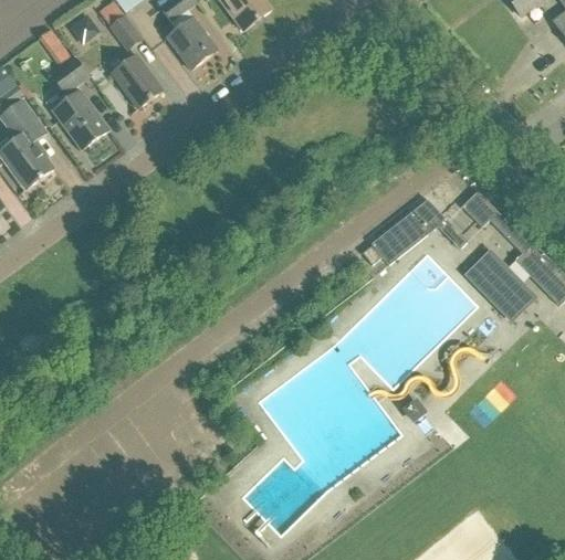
[(127,49),(142,39),(113,0),(111,0),(97,10),(127,49)]
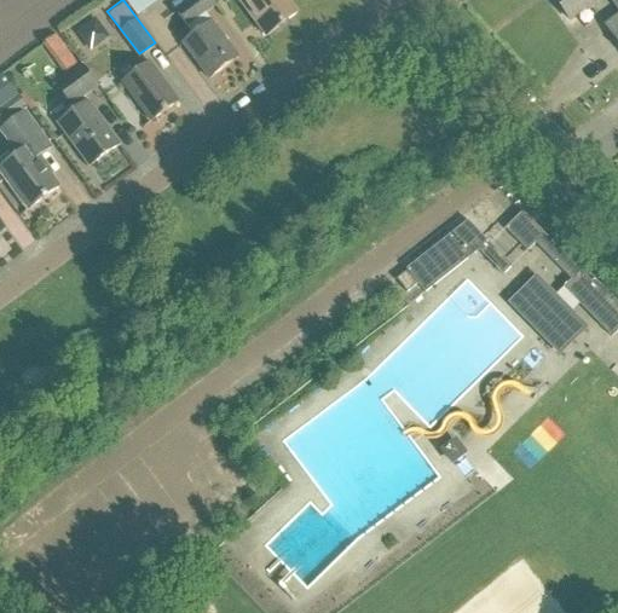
[(127,0),(134,10),(149,0),(127,0)]
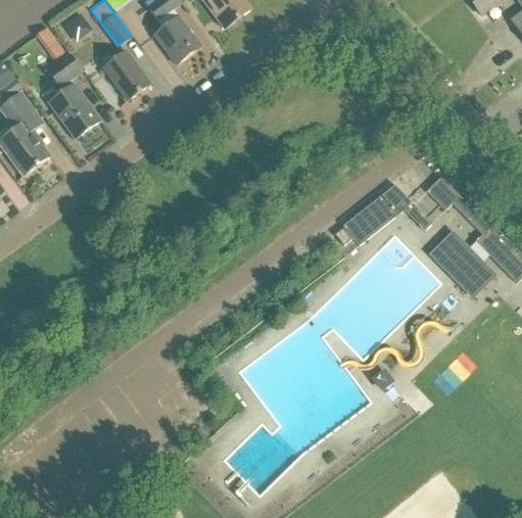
[(157,0),(148,6),(163,27),(153,34),(176,63),(200,45),(173,8),(182,1),(181,0),(157,0)]
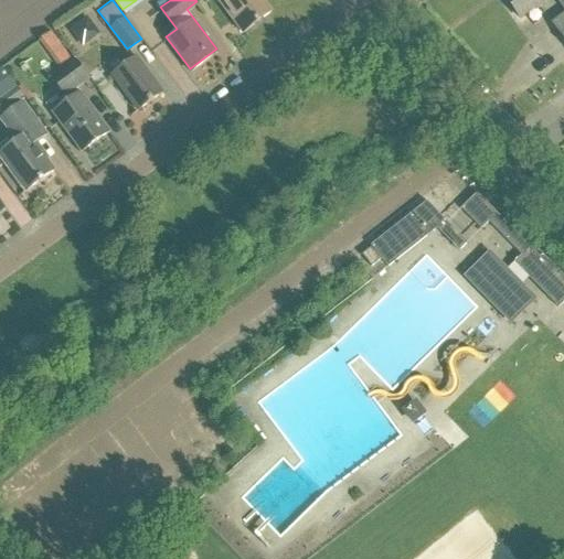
[(220,0),(242,30),(270,9),(264,0),(220,0)]
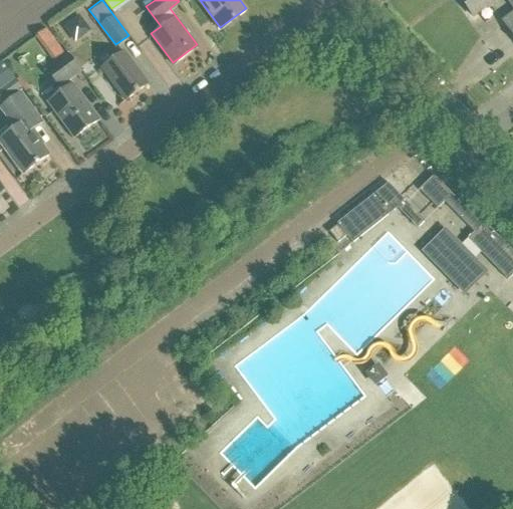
[(462,0),(473,14),(491,0),(507,0),(512,7),(512,8),(500,18),(512,35),(512,0),(462,0)]
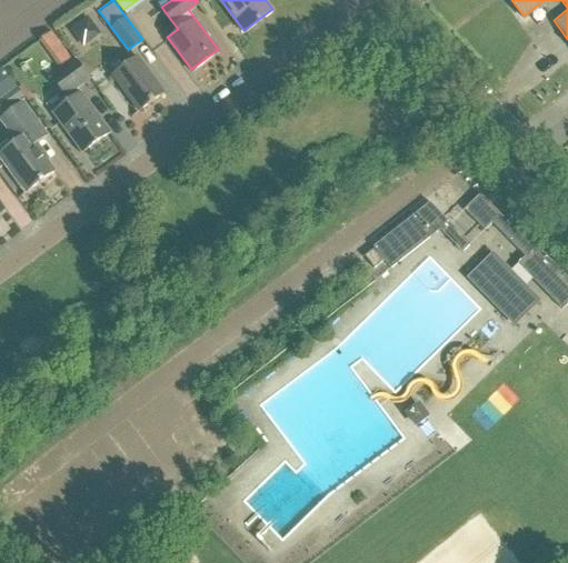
[(51,54),(63,46),(50,28),(38,37),(51,54)]
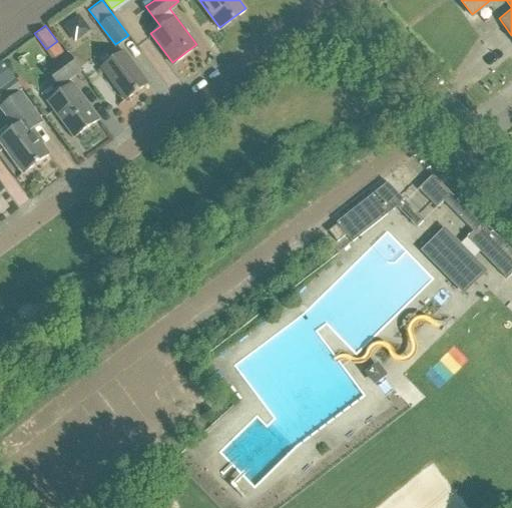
[(124,97),(147,81),(123,49),(100,65),(124,97)]
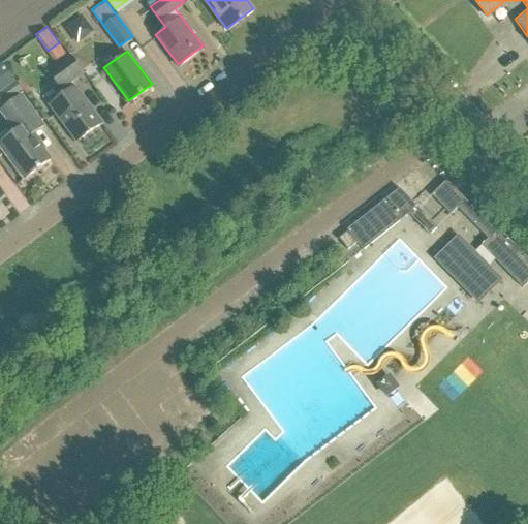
[(48,69),(54,79),(60,87),(61,87),(64,91),(49,102),(75,140),(101,121),(73,84),(70,80),(82,70),(69,53),(48,69)]
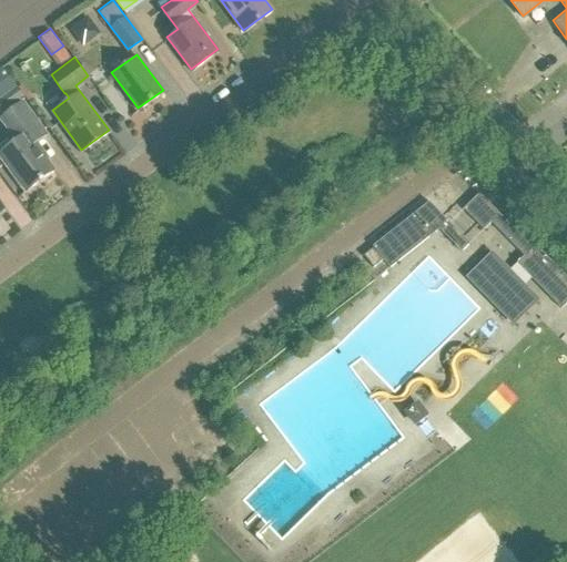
[(16,84),(0,94),(0,106),(21,93),(16,84)]
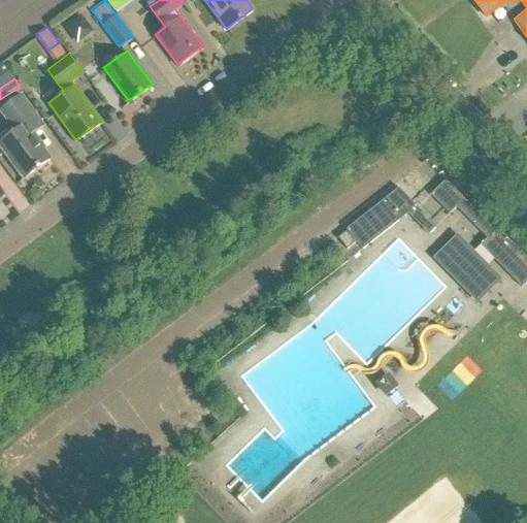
[(50,157),(31,131),(42,123),(20,92),(0,106),(0,108),(14,128),(0,137),(0,142),(24,175),(50,157)]
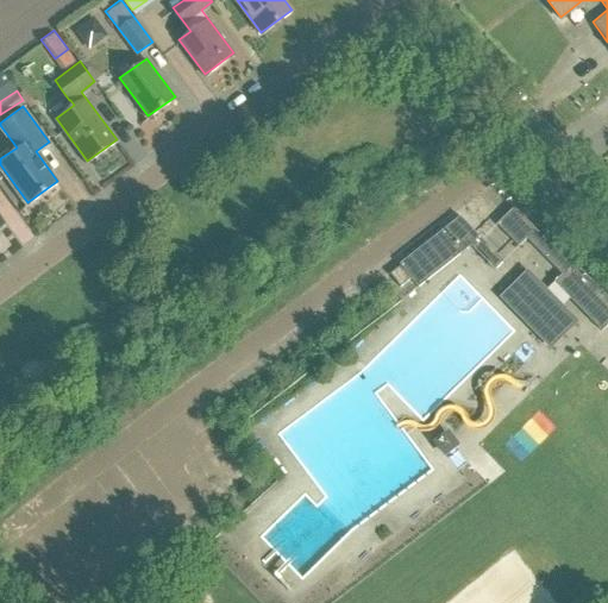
[(496,220),(518,243),(526,234),(561,270),(552,278),(601,327),(607,320),(607,295),(583,270),(581,272),(513,203),(496,220)]
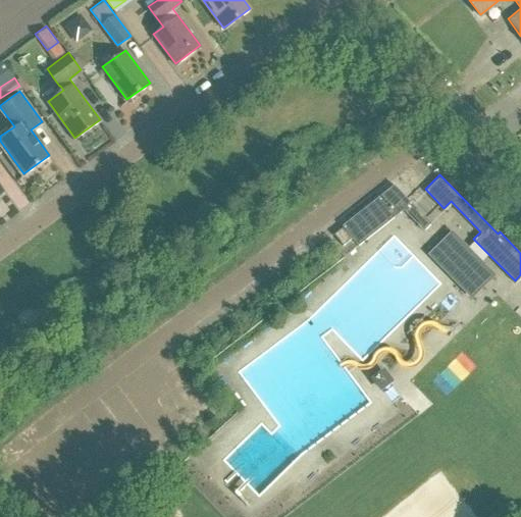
[(422,228),(430,221),(393,184),(342,224),(343,225),(333,233),(342,243),(351,236),(358,243),(402,208),(422,228)]
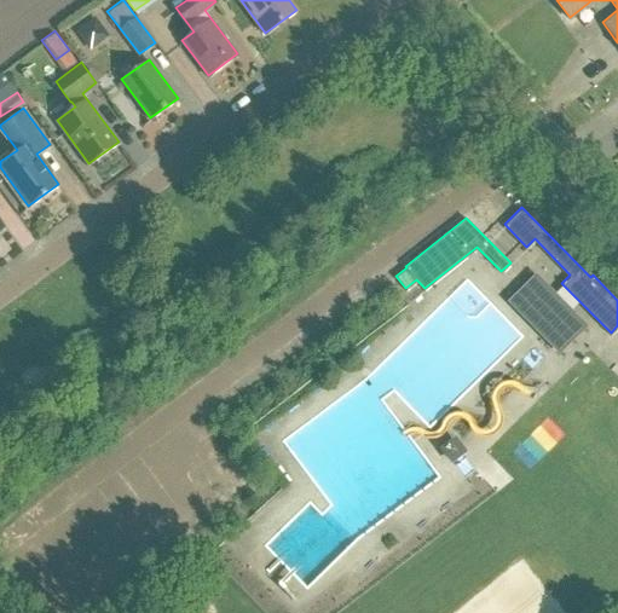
[(559,350),(588,321),(536,267),(507,296),(559,350)]
